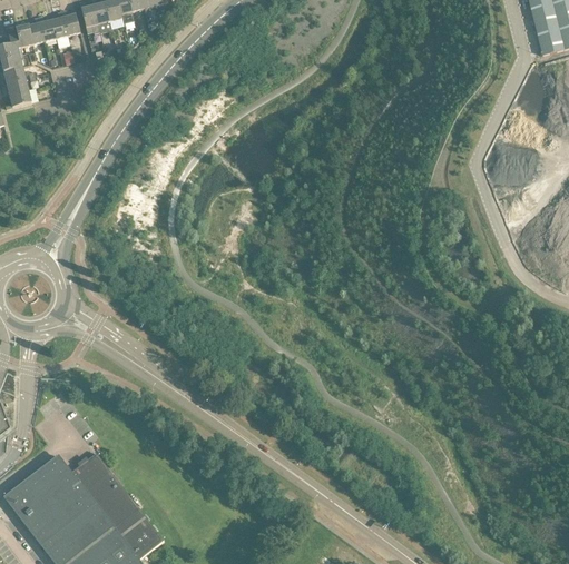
[(86,31),(92,30),(94,32),(99,30),(92,3),(85,6),(84,0),(79,0),(86,31)]
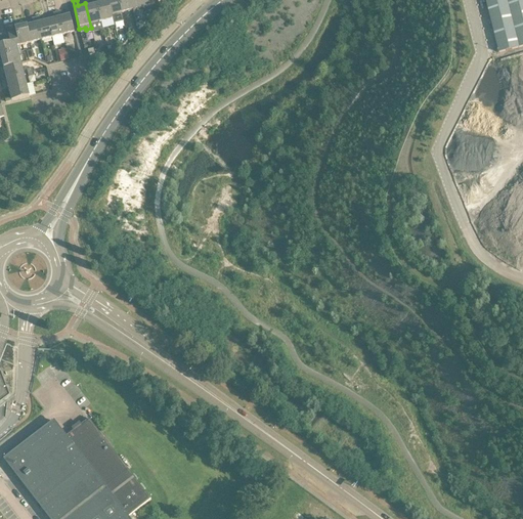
[(100,17),(95,0),(92,0),(92,1),(85,3),(91,28),(101,26),(100,17)]
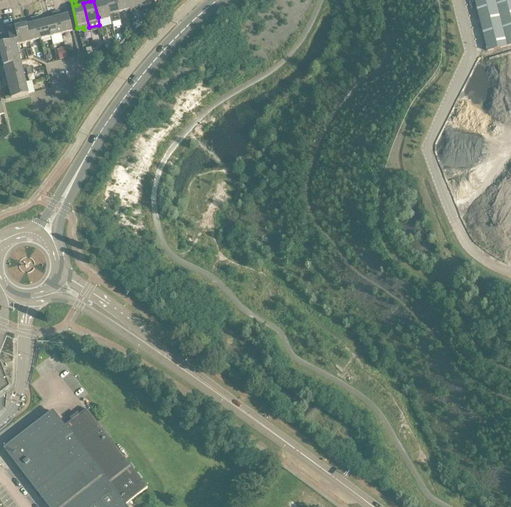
[(93,0),(98,17),(108,15),(104,0),(97,0),(93,0)]
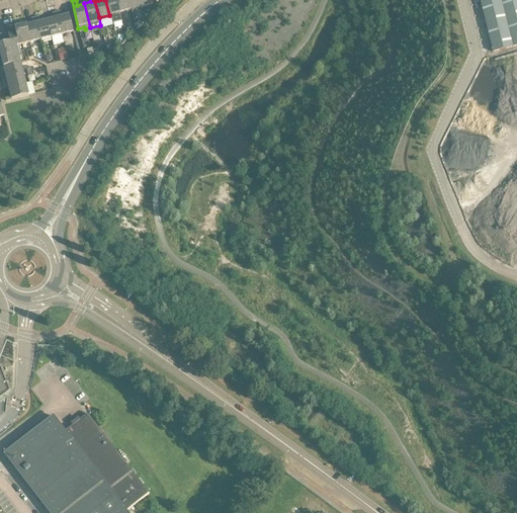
[(121,17),(119,9),(116,0),(105,0),(109,15),(110,19),(111,19),(121,17)]
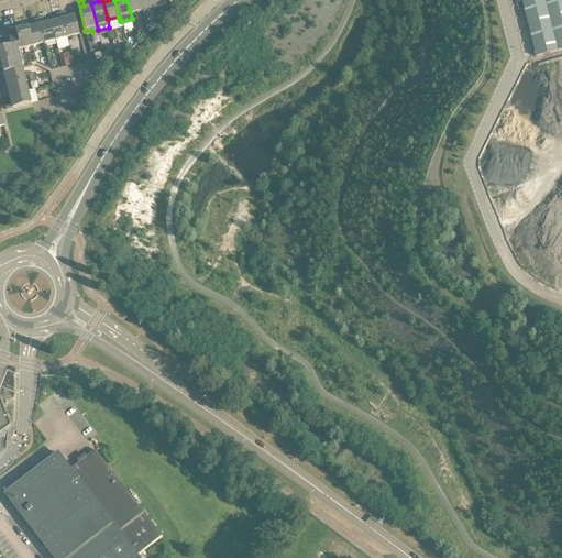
[(141,7),(139,0),(127,0),(130,10),(141,7)]
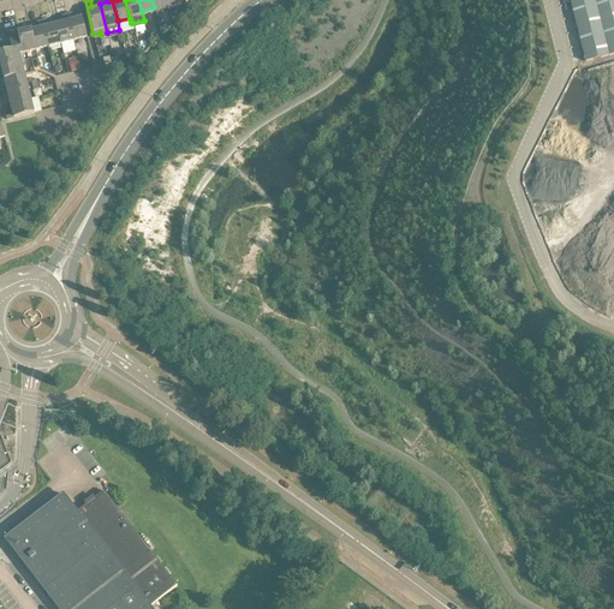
[(613,49),(613,0),(568,0),(584,58),(613,49)]
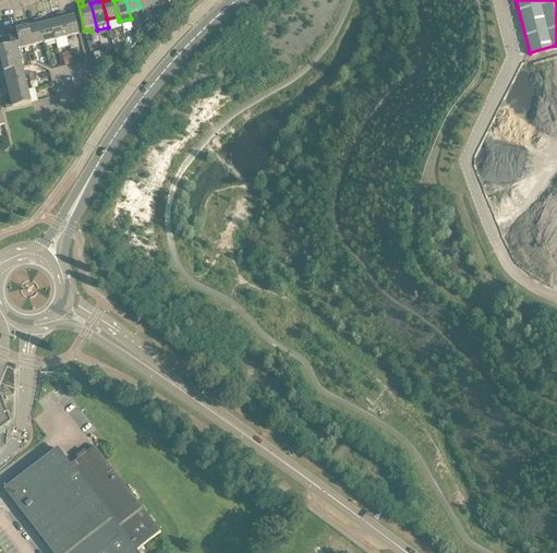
[(60,9),(65,34),(77,31),(73,12),(65,14),(64,8),(60,9)]
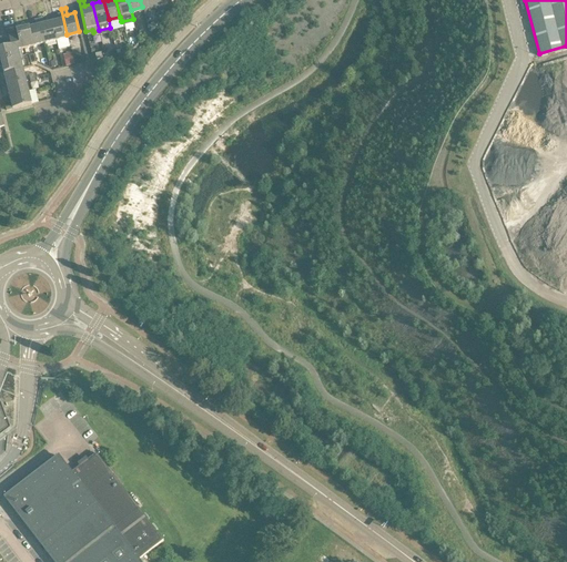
[(51,18),(56,37),(67,34),(61,9),(57,10),(58,17),(51,18)]
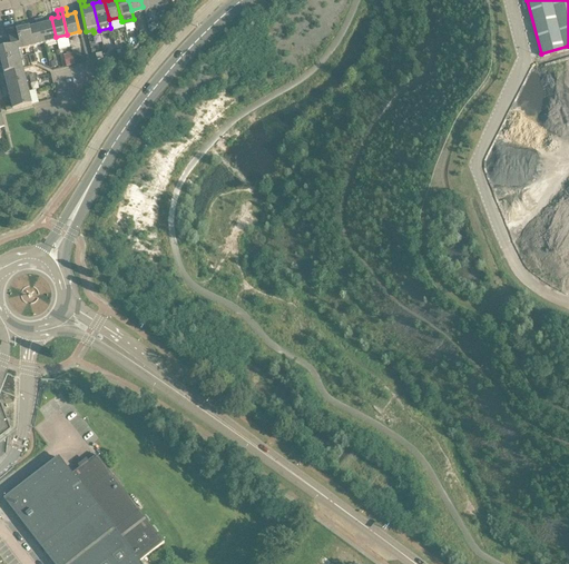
[(56,37),(51,18),(43,20),(42,15),(38,16),(43,40),(56,37)]
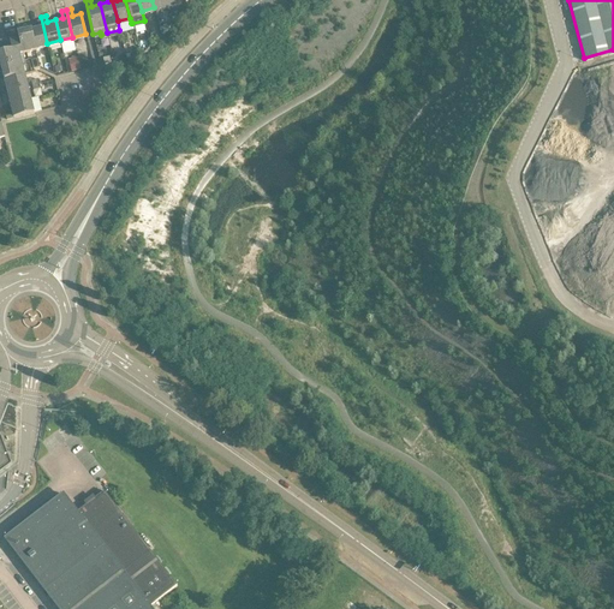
[(35,47),(47,43),(41,17),(36,18),(37,24),(30,27),(35,47)]
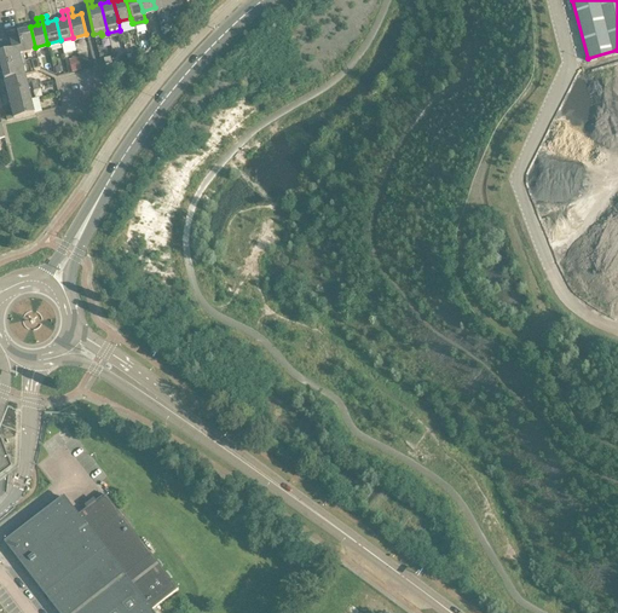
[(23,50),(35,47),(30,27),(18,29),(23,50)]
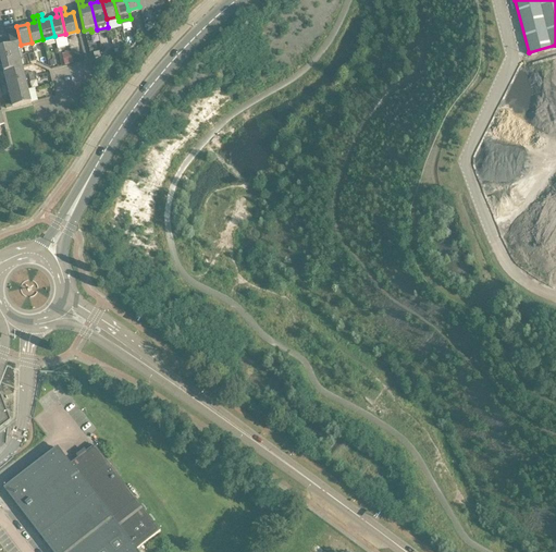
[(20,45),(21,45),(16,26),(7,28),(8,33),(0,35),(2,43),(0,44),(0,57),(3,69),(22,63),(21,56),(23,54),(20,45)]
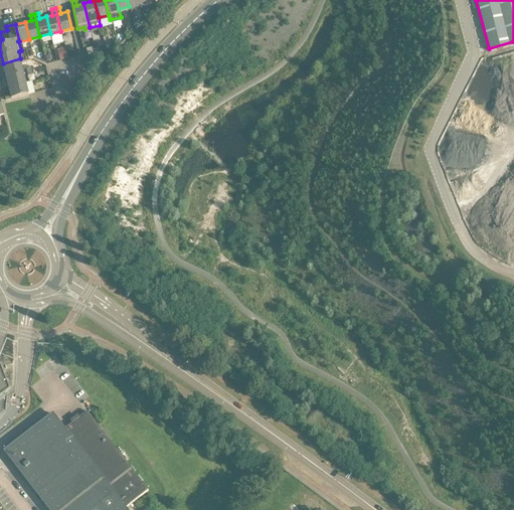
[(5,73),(23,68),(20,58),(3,63),(5,73)]
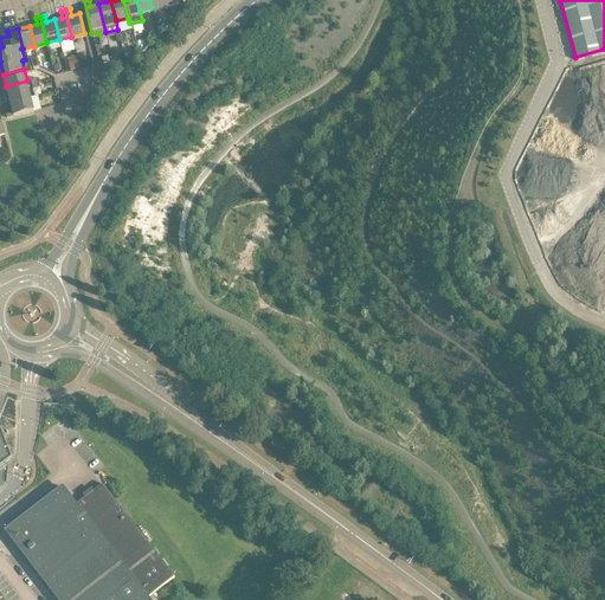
[(10,98),(30,94),(27,81),(6,86),(10,98)]
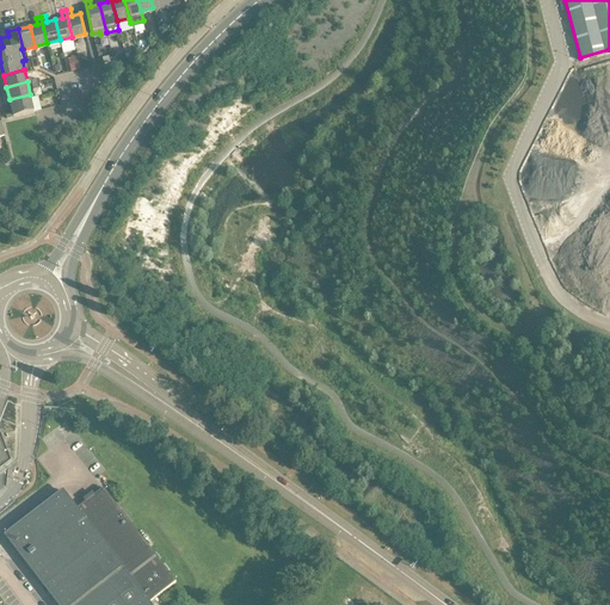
[(30,94),(10,99),(12,109),(5,110),(6,115),(34,107),(30,94)]
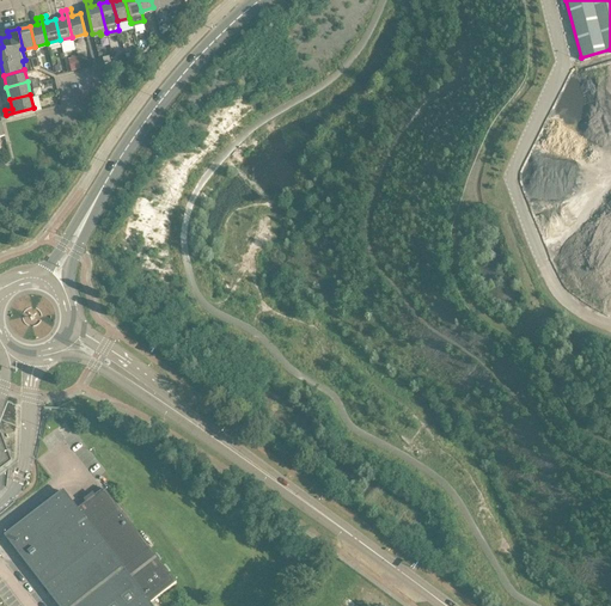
[(127,516),(102,484),(93,491),(92,489),(84,496),(85,499),(75,506),(68,497),(61,488),(4,532),(60,605),(152,605),(147,600),(170,583),(175,579),(166,567),(162,562),(157,556),(153,550),(127,516)]
